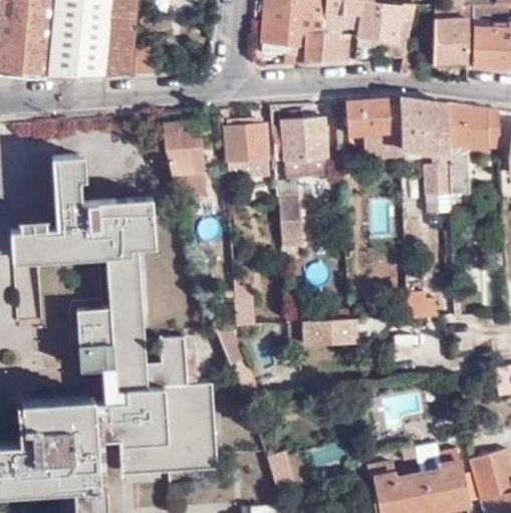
[(0,0),(0,74),(50,80),(133,75),(135,46),(139,0),(0,0)]
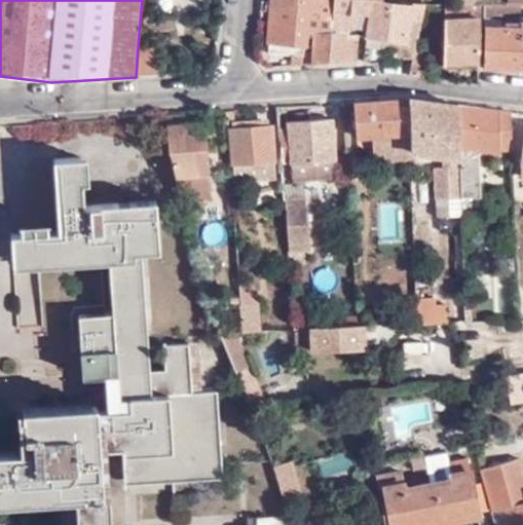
[(292,52),(291,66),(302,66),(307,11),(307,0),(272,0),(271,6),(265,6),(264,11),(272,11),(268,52),(292,52)]
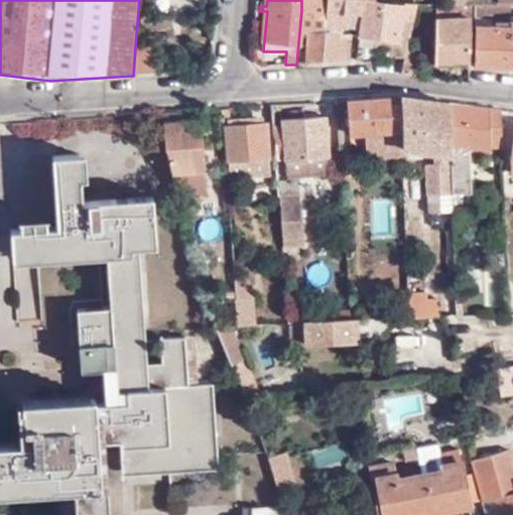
[(301,0),(301,11),(307,11),(306,17),(327,18),(328,0),(301,0)]
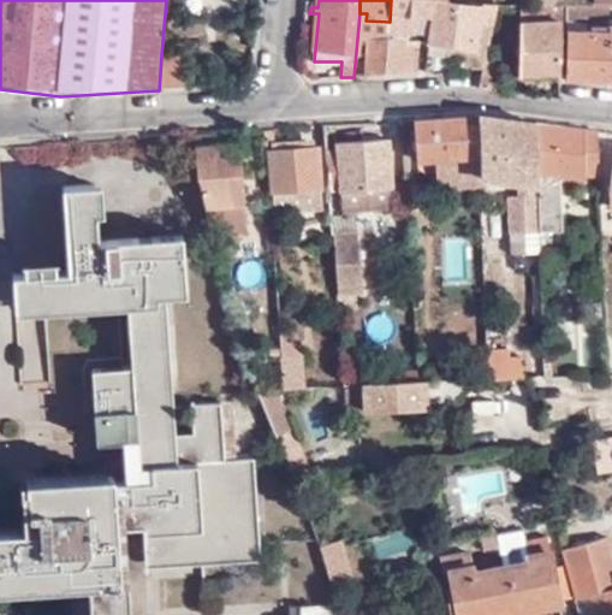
[(391,0),(390,22),(428,25),(427,46),(470,49),(470,69),(485,67),(487,59),(497,4),(474,0),(391,0)]
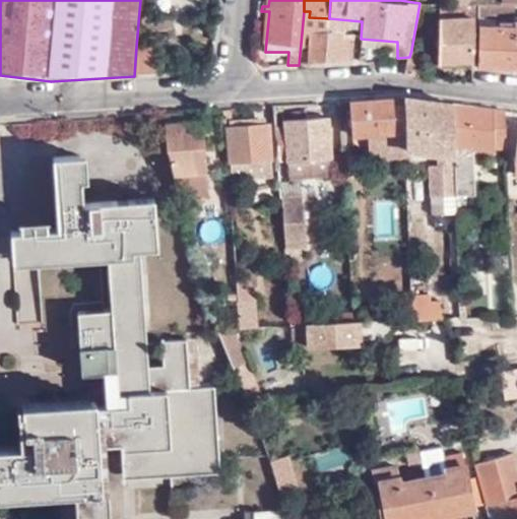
[(439,65),(474,63),(476,4),(468,4),(454,4),(439,3),(439,65)]
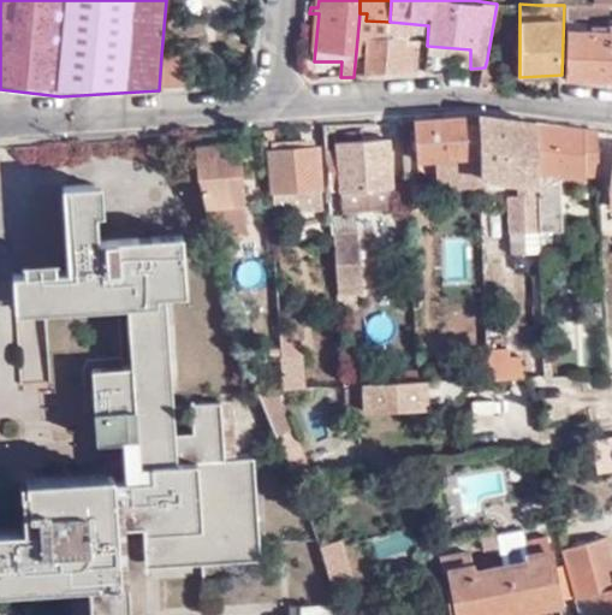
[(569,31),(568,81),(611,81),(611,31),(601,31),(601,25),(595,25),(595,31),(569,31)]
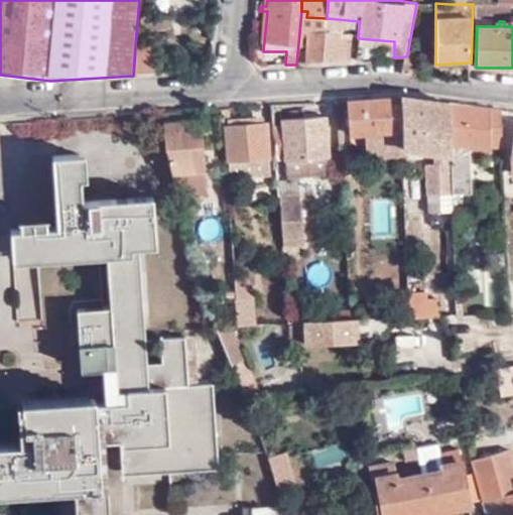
[(309,23),(307,63),(323,62),(326,26),(326,24),(309,23)]
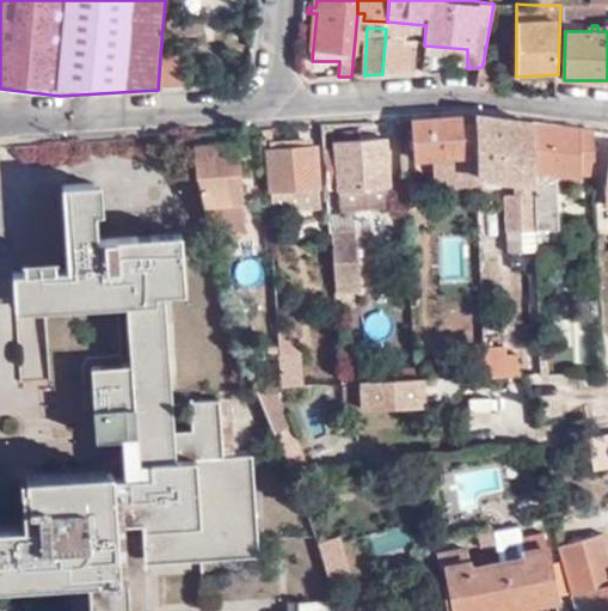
[(386,31),(382,74),(411,72),(415,42),(404,41),(404,32),(386,31)]
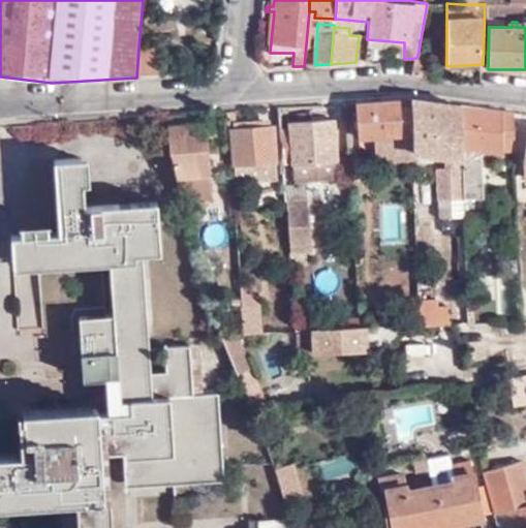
[(404,42),(367,39),(366,61),(404,59),(404,42)]
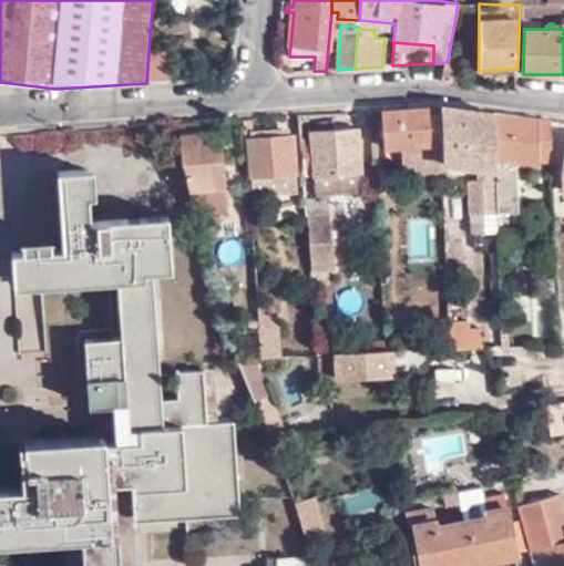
[(149,51),(146,83),(171,81),(173,51),(149,51)]
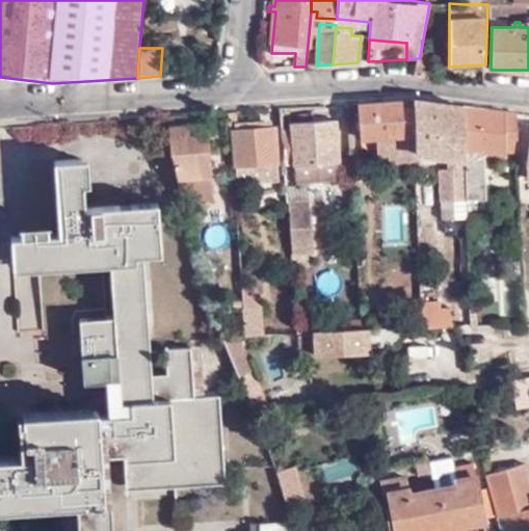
[(421,51),(419,58),(415,77),(429,78),(434,54),(421,51)]
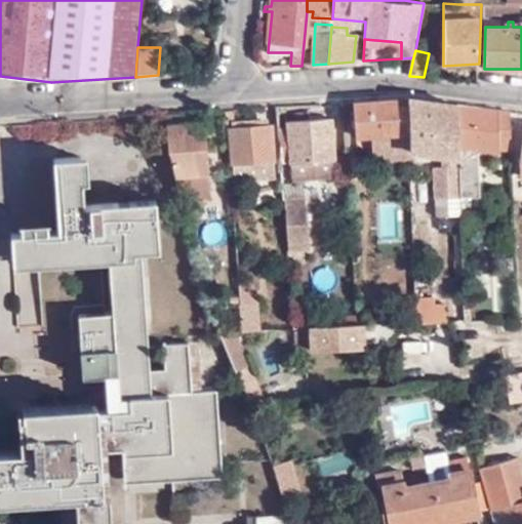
[(411,159),(409,108),(398,108),(398,101),(354,104),(356,136),(372,136),(372,160),(411,159)]
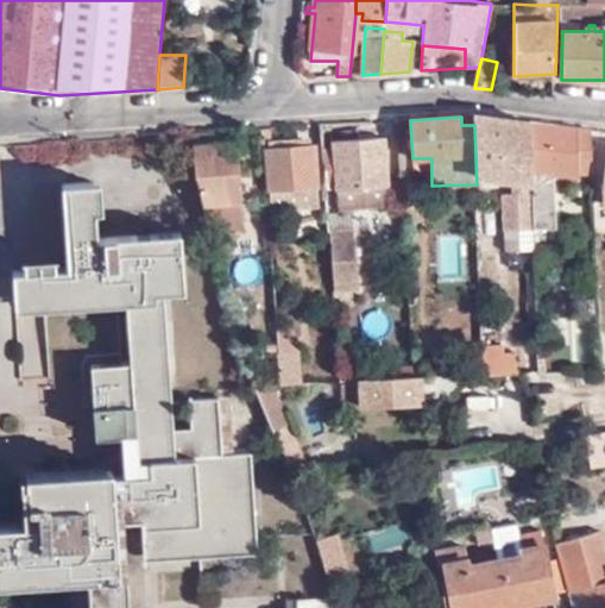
[(534,201),(530,123),(506,119),(474,117),(474,125),(477,185),(477,192),(483,193),(485,177),(521,181),(521,199),(534,201)]
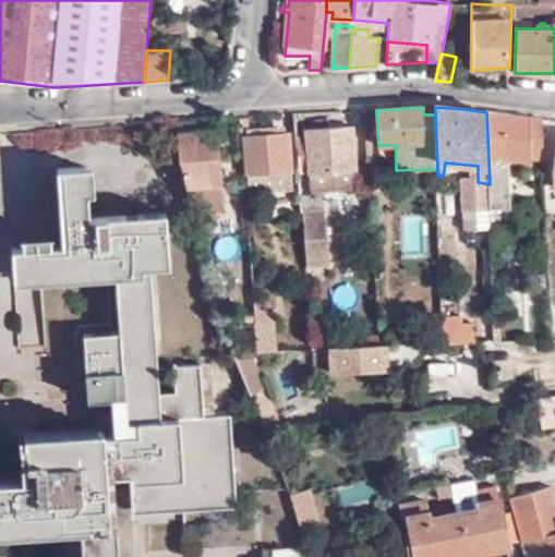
[(544,159),(542,120),(486,112),(490,184),(491,208),(511,208),(510,162),(513,162),(513,159),(520,159),(520,161),(544,159)]
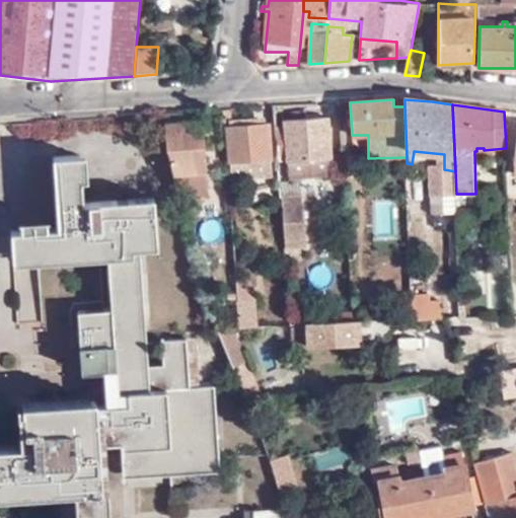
[(181,128),(180,114),(162,115),(164,140),(167,150),(173,150),(173,159),(169,159),(177,191),(207,190),(205,157),(203,157),(202,158),(201,158),(198,157),(198,149),(205,148),(203,122),(186,123),(186,127),(182,128),(181,128)]
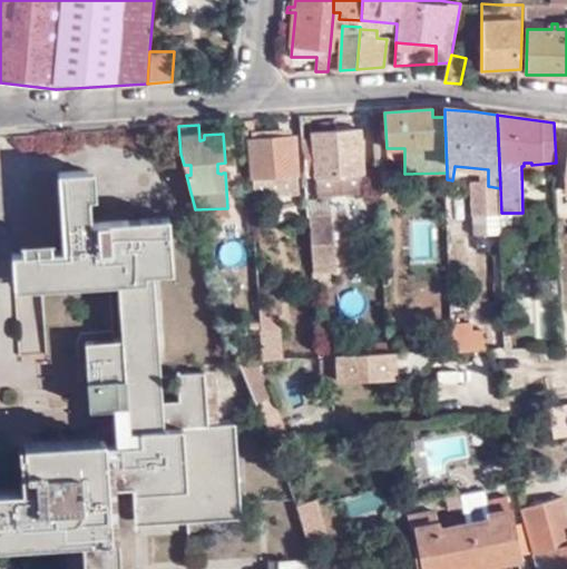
[(312,140),(301,140),(304,177),(318,177),(319,195),(362,192),(361,176),(365,175),(361,130),(311,134),(312,140)]
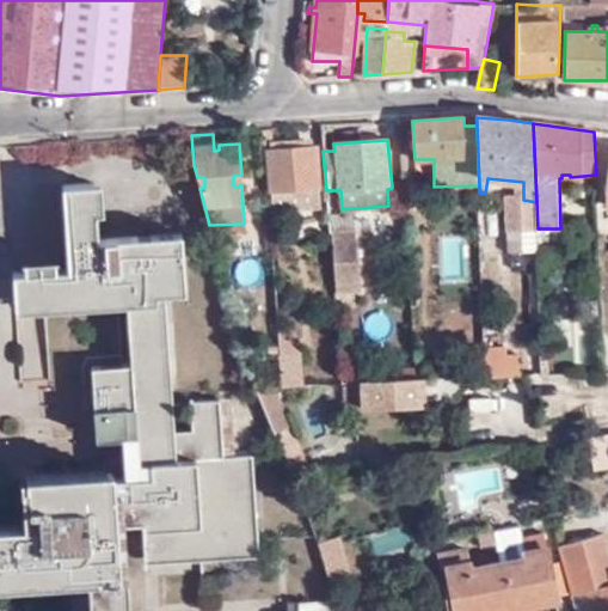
[(270,150),(275,211),(323,206),(318,146),(270,150)]
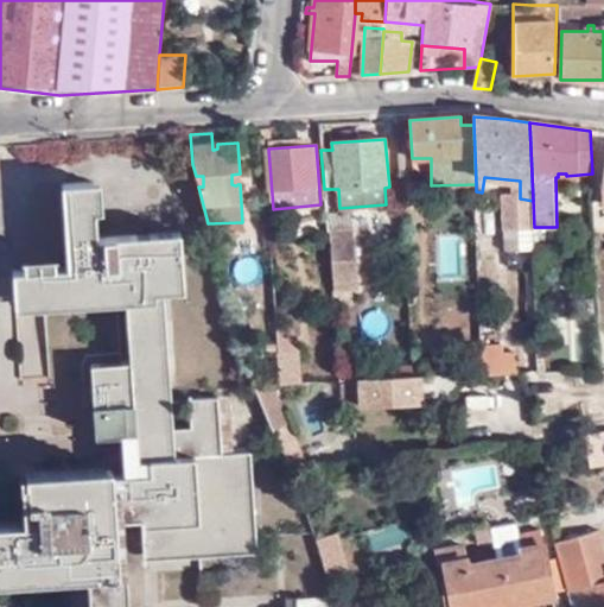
[(482,193),(520,198),(520,181),(484,177),(482,193)]
